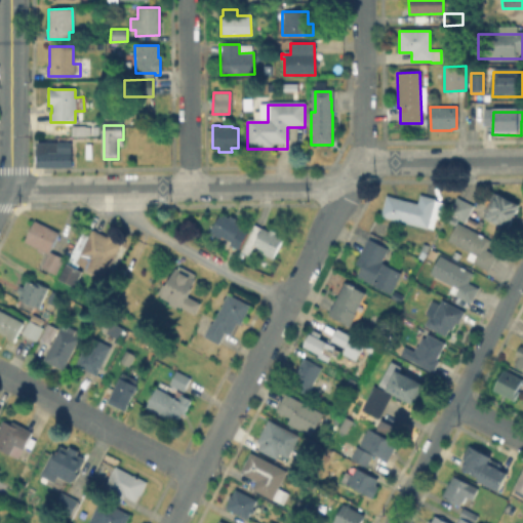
[(85,126),(85,136),(71,136),(71,126),(85,126)]
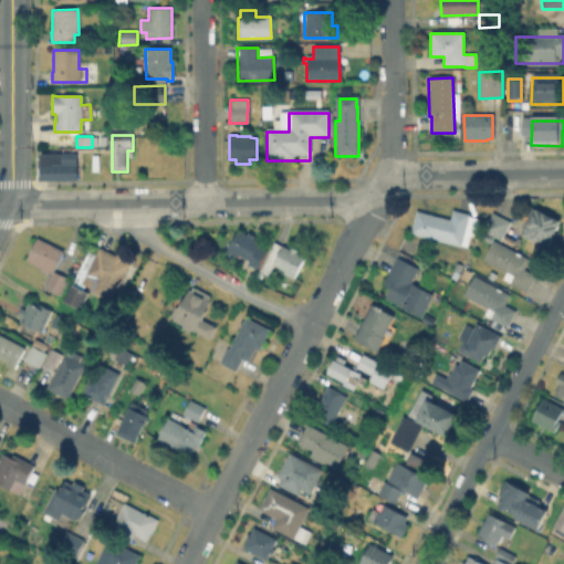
[(76,165),(76,181),(39,181),(39,177),(37,177),(37,168),(40,168),(40,166),(38,166),(38,158),(40,158),(40,154),(61,154),(61,165),(76,165)]
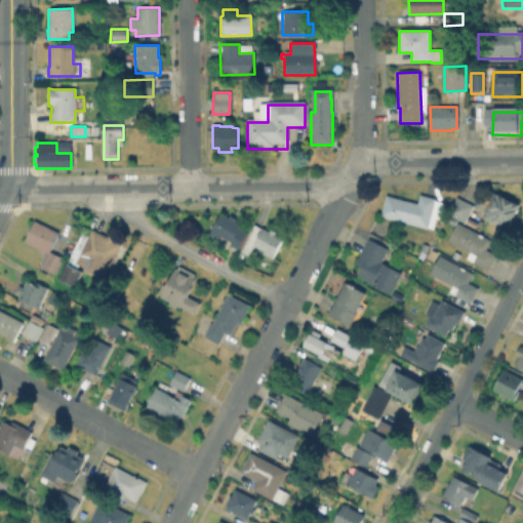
[(519,205),(507,229),(482,216),(494,193),(519,205)]
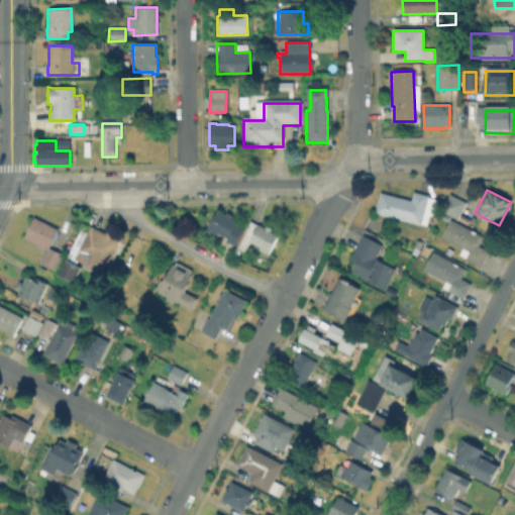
[(421,226),(406,223),(375,215),(380,194),(411,202),(413,194),(428,198),(426,206),(421,226)]
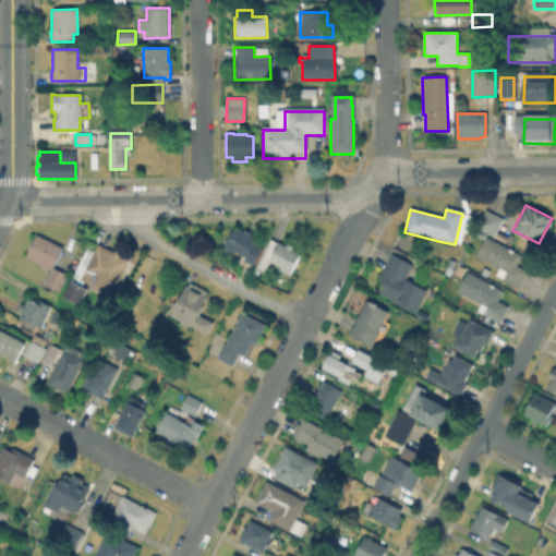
[(503,219),(493,238),(475,228),(485,209),(503,219)]
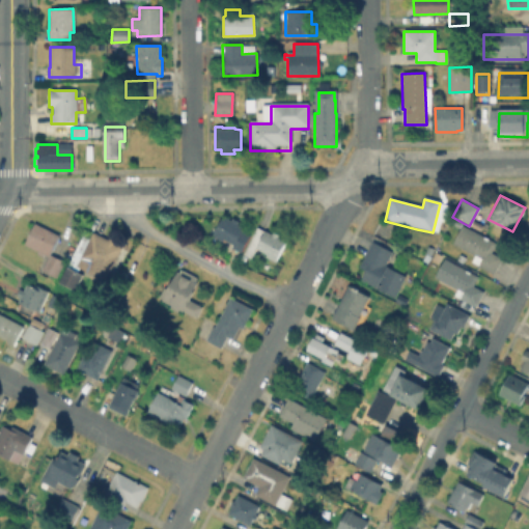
[(223,217),(231,221),(232,218),(239,221),(237,224),(245,228),(243,231),(250,235),(241,253),(231,248),(233,245),(223,240),(222,242),(213,237),(212,238),(207,234),(212,227),(216,230),(223,217)]
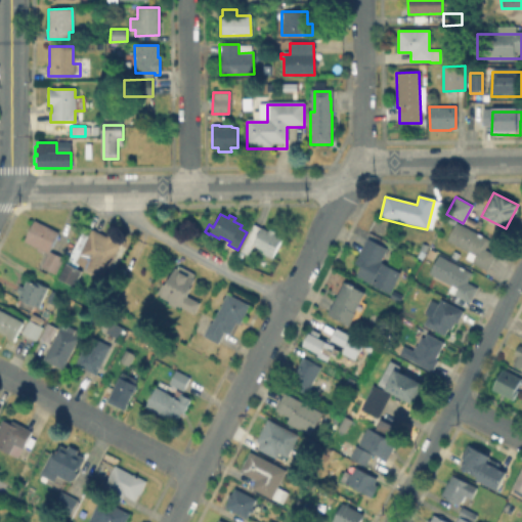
[(48,255),(47,255),(24,243),(34,222),(58,235),(48,255)]
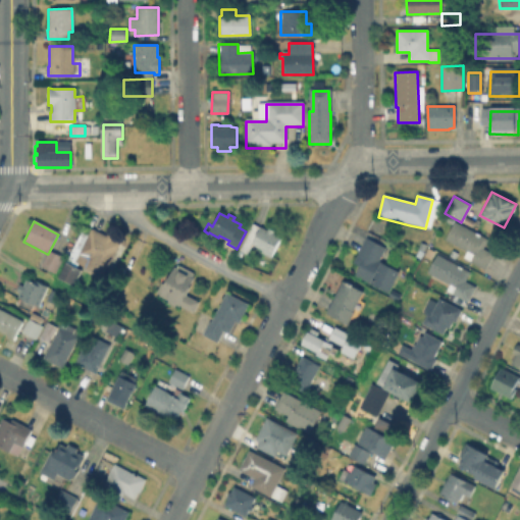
[(253,223),(260,227),(261,226),(267,230),(268,228),(274,231),(273,234),(280,238),(270,257),(258,251),(259,249),(252,245),(247,254),(244,259),(237,255),(253,223)]
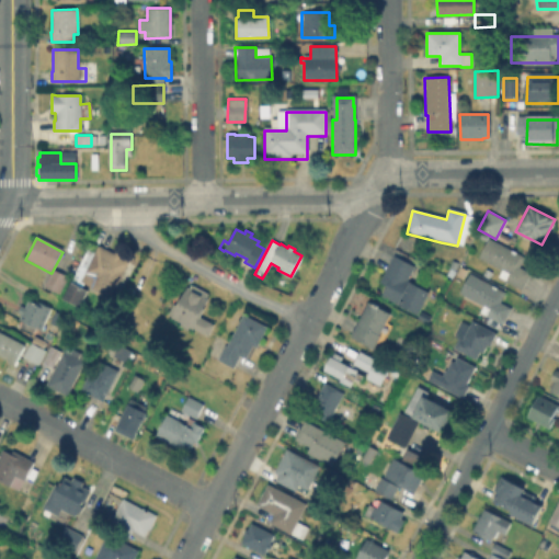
[(489,243),(525,261),(521,270),(532,275),(524,293),(504,284),(508,276),(479,262),(489,243)]
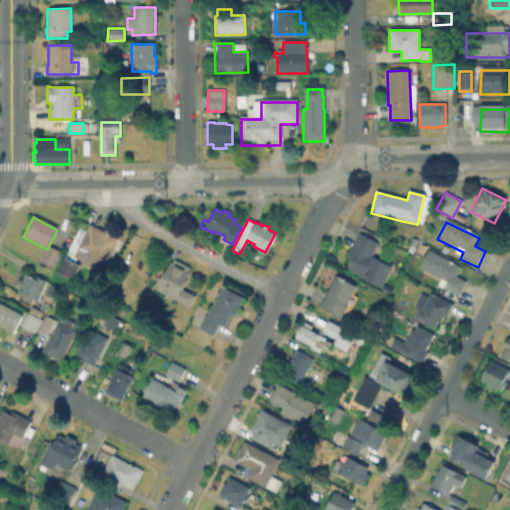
[(91,226),(117,240),(100,272),(74,259),(91,226)]
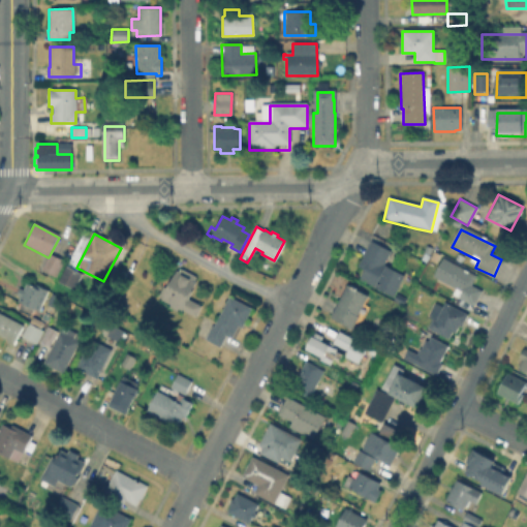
[(403,306),(359,281),(364,273),(357,269),(370,244),(389,254),(381,267),(403,279),(395,295),(406,301),(403,306)]
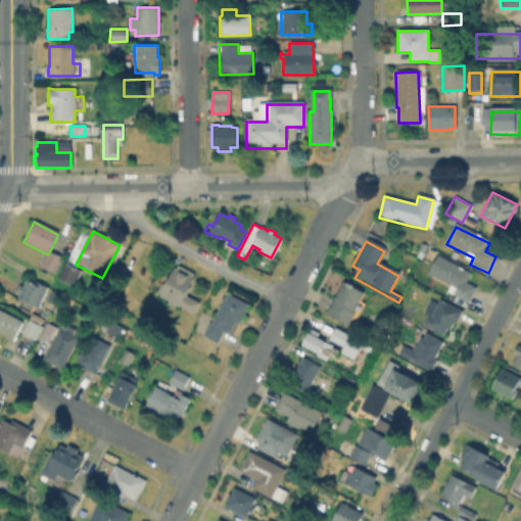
[(41,270),(48,254),(61,261),(54,276),(41,270)]
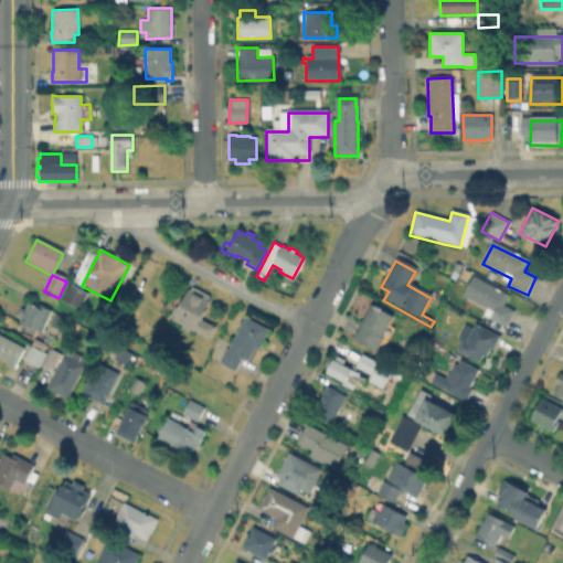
[(473,278),(506,298),(501,306),(514,314),(505,330),(490,321),(495,314),(463,296),(473,278)]
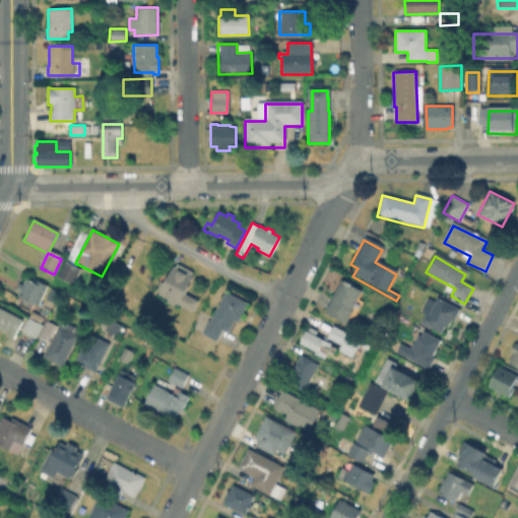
[(57,280),(65,265),(80,273),(72,288),(57,280)]
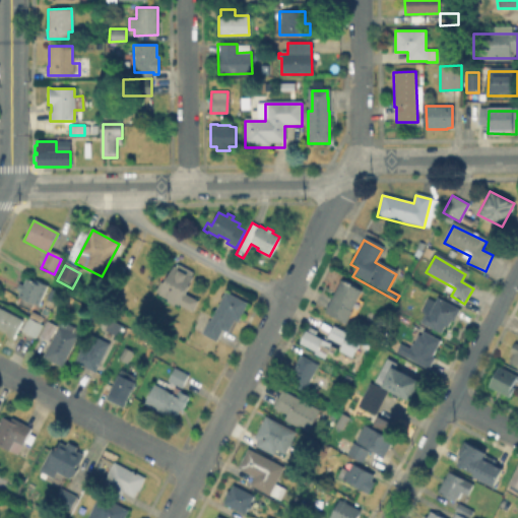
[(173,267),(181,271),(183,267),(193,272),(191,276),(193,277),(184,294),(197,301),(192,312),(178,305),(174,303),(173,306),(166,303),(167,300),(157,295),(158,294),(155,292),(160,282),(164,283),(173,267)]
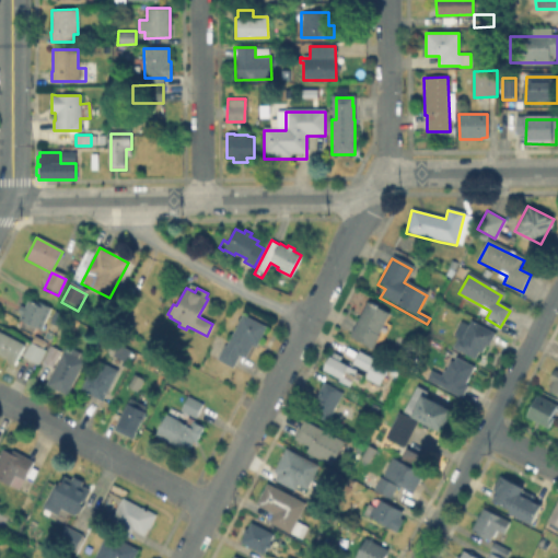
[(27,301),(36,304),(37,302),(50,307),(38,335),(18,325),(21,318),(16,316),(21,306),(24,307),(27,301)]
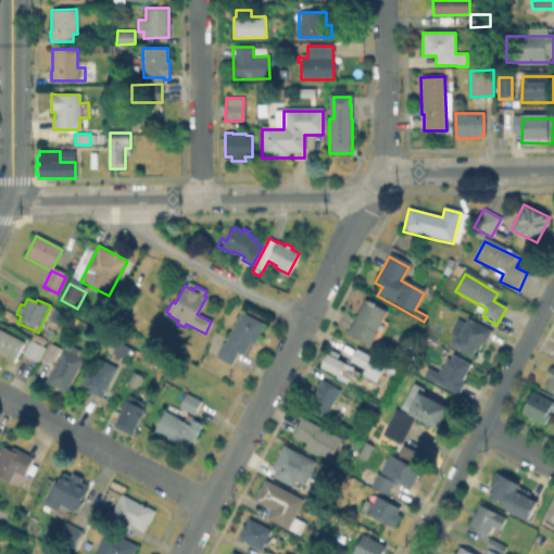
[(387,311),(368,345),(347,335),(365,300),(387,311)]
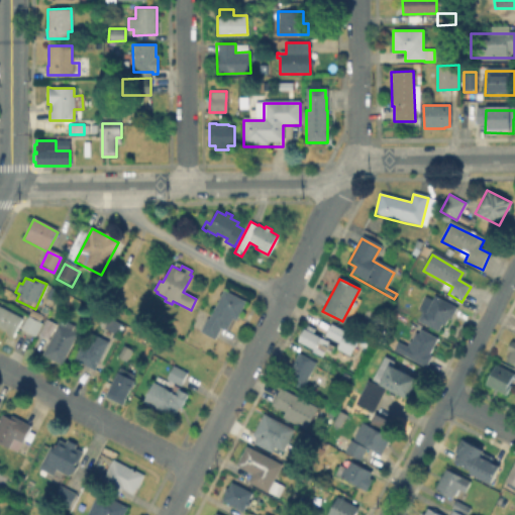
[(245,302),(236,320),(232,318),(226,331),(219,327),(213,339),(199,331),(206,318),(208,319),(223,290),(245,302)]
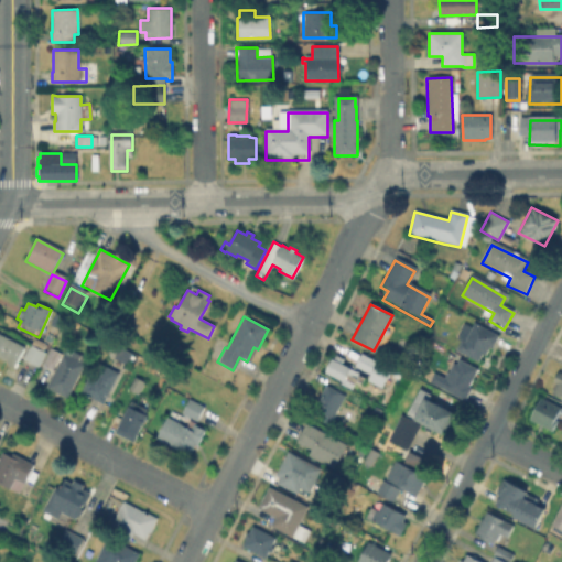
[(498,335),(492,348),(489,347),(485,356),(482,355),(478,361),(456,350),(461,341),(464,342),(474,323),(498,335)]
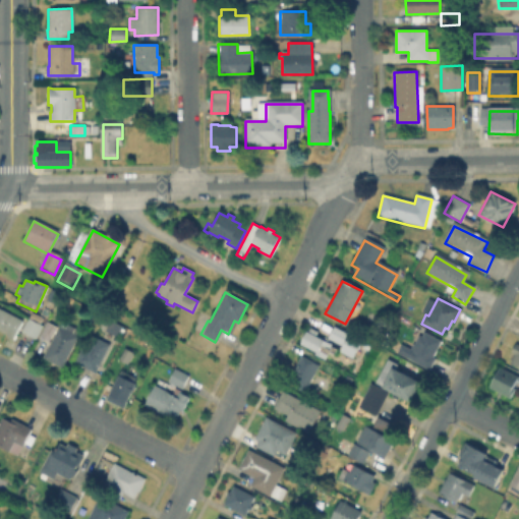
[(0,308),(22,320),(12,340),(6,337),(7,335),(0,331),(0,308)]
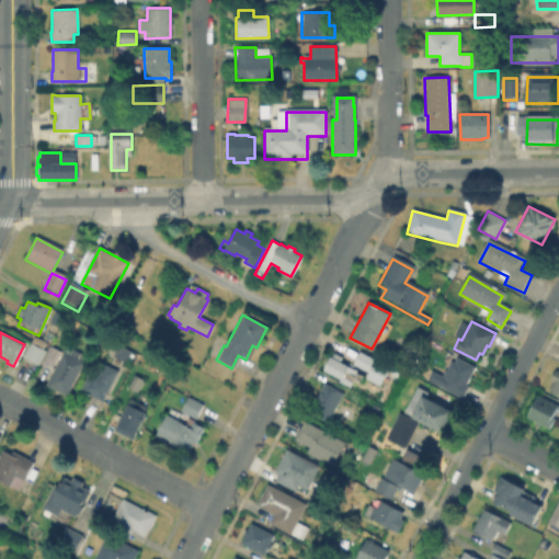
[(46,349),(37,365),(22,357),(31,341),(46,349)]
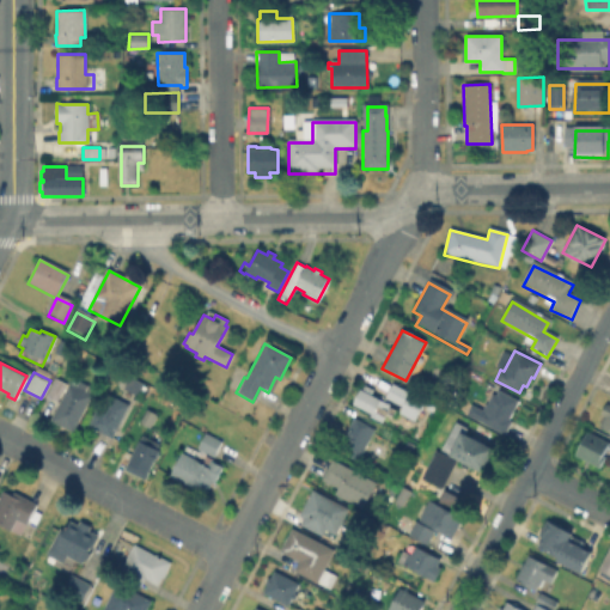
[(65,383),(55,402),(46,396),(54,378),(65,383)]
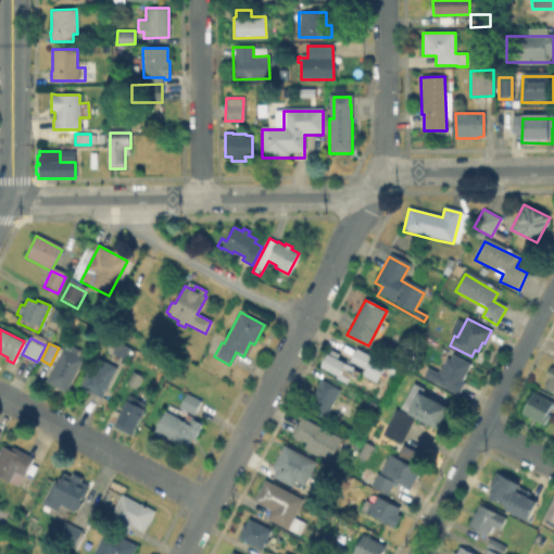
[(46,385),(64,349),(84,359),(65,394),(46,385)]
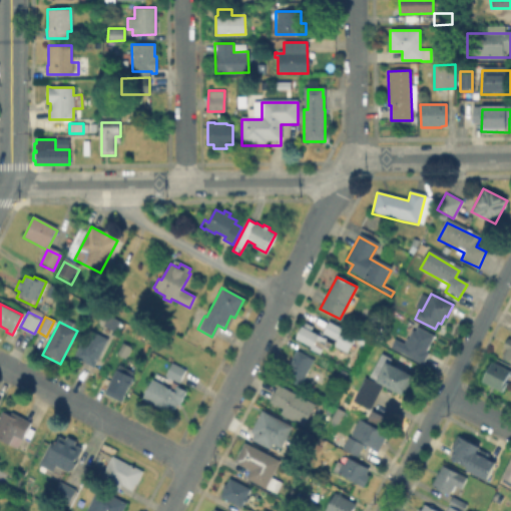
[(326,322),(353,336),(344,353),(331,346),(334,341),(320,334),(326,322)]
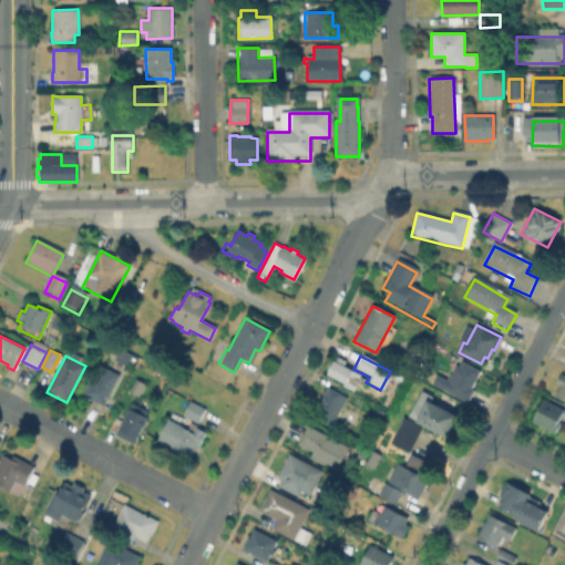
[(361,376),(353,391),(342,386),(345,383),(327,375),(334,361),(361,376)]
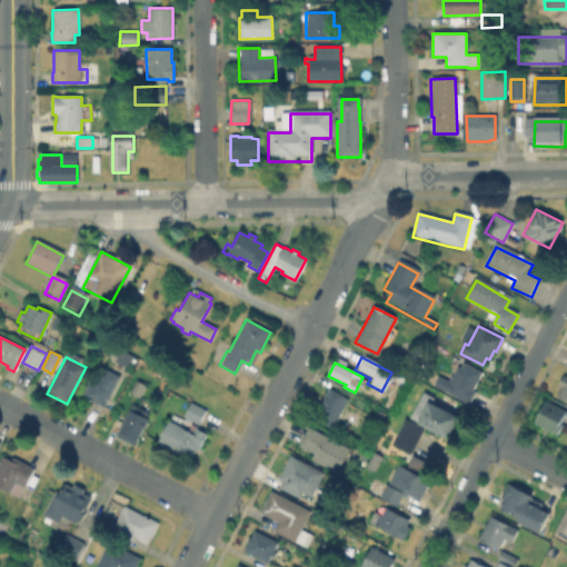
[(461,362),(481,372),(471,390),(475,391),(468,404),(434,385),(438,376),(448,381),(456,367),(458,368),(461,362)]
